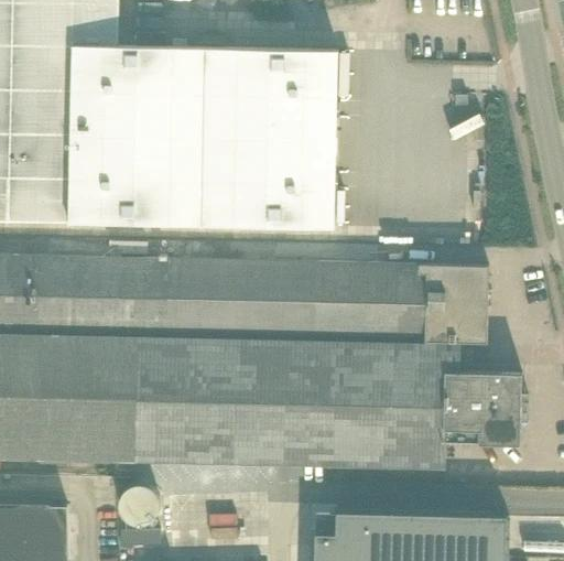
[(0,0),(0,223),(334,229),(338,53),(118,49),(117,0),(219,0),(234,6),(240,0),(0,0)]
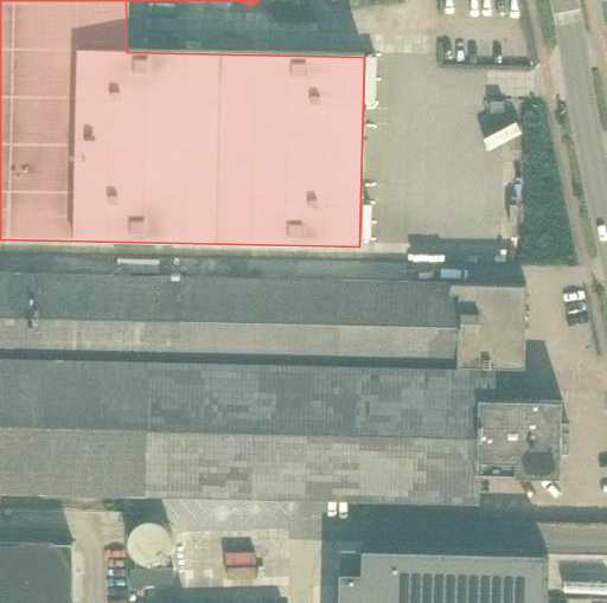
[(490,116),(503,116),(503,106),(490,106),(490,116)]
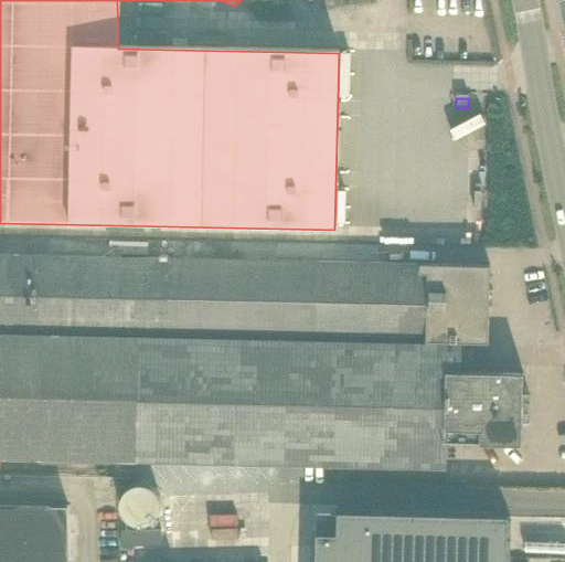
[(523,377),(459,374),(460,345),(488,345),(490,268),(0,257),(0,459),(446,470),(446,446),(521,447),(523,377)]
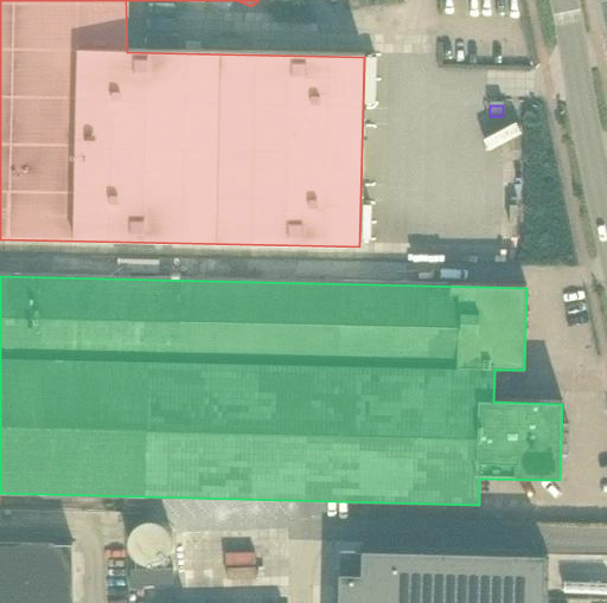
[(27,602),(27,543),(0,541),(0,602),(27,602)]
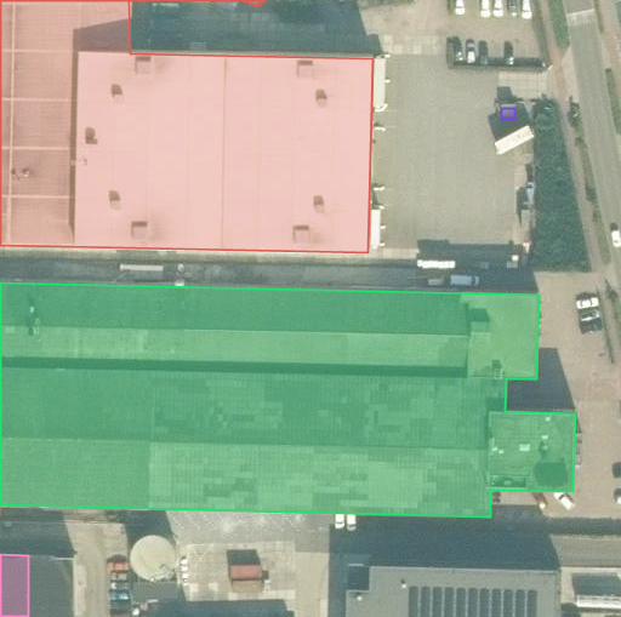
[(56,555),(28,555),(28,616),(75,616),(74,559),(56,558),(56,555)]
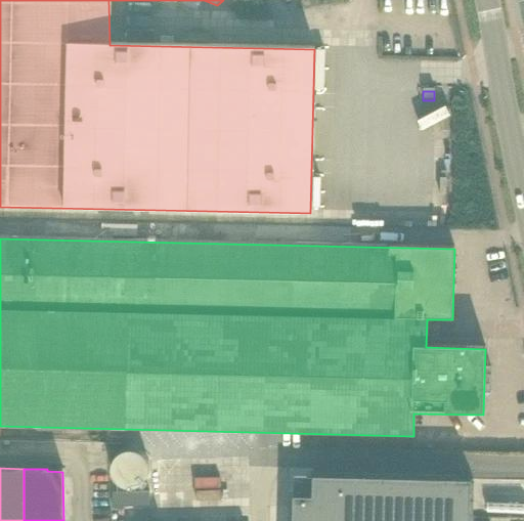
[(292,496),(291,520),(470,520),(472,480),(311,476),(311,496),(292,496)]
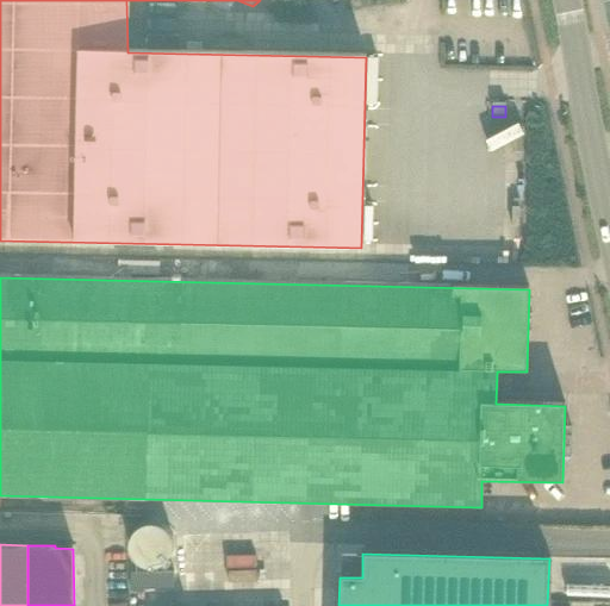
[(173,579),(130,580),(130,595),(173,594),(173,579)]
